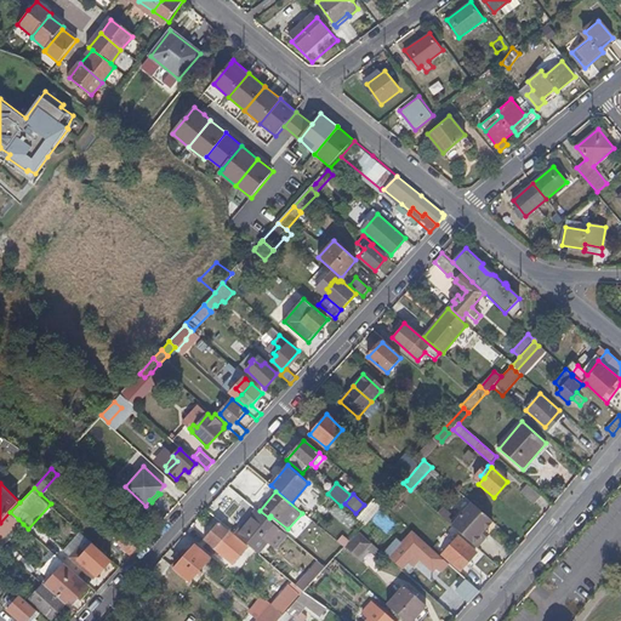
[(364,527),(383,506),(375,497),(355,519),(364,527)]
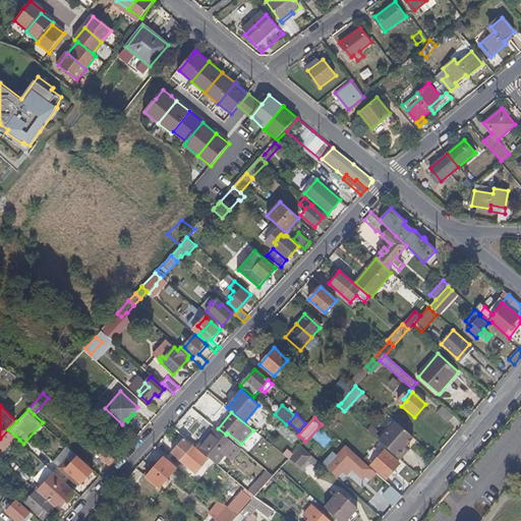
[(386,448),(400,431),(387,419),(383,425),(385,428),(379,437),(381,439),(379,441),(386,448)]
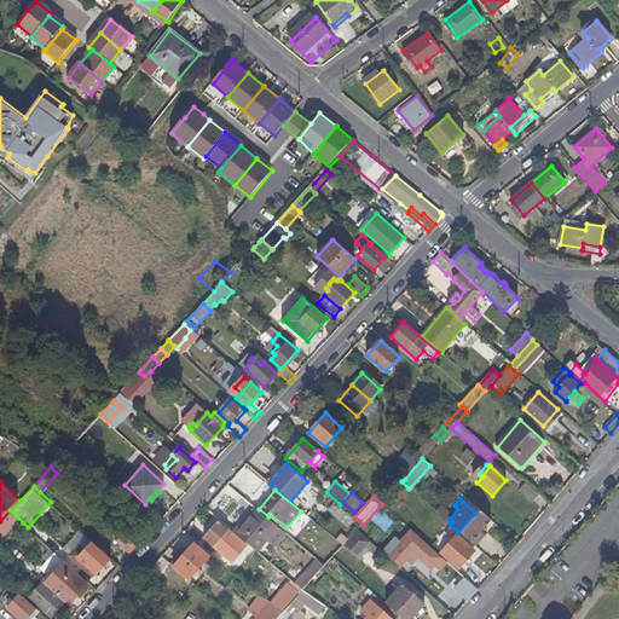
[(270,541),(279,528),(255,508),(235,532),(259,553),(270,541)]
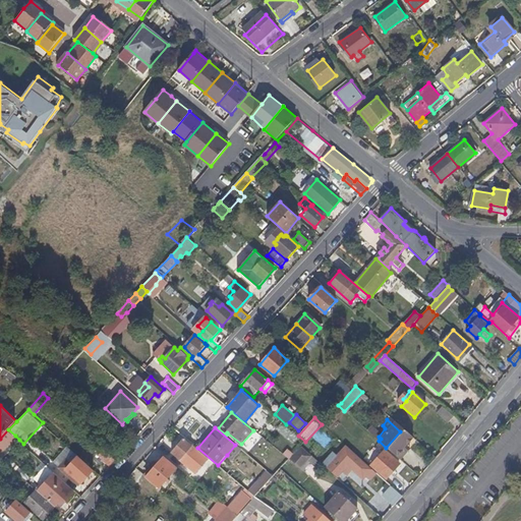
[(0,452),(15,436),(8,429),(0,439),(0,452)]
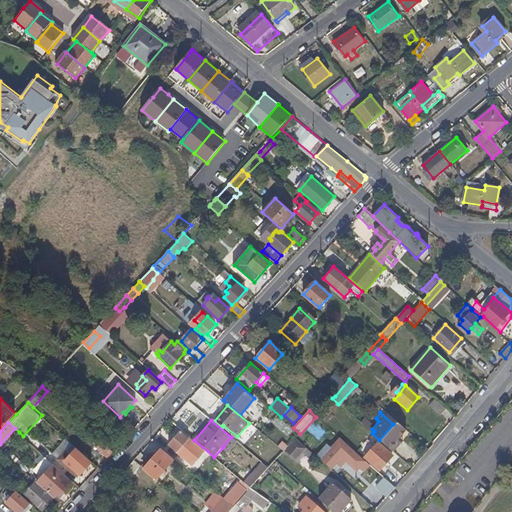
[(0,447),(3,450),(19,432),(15,428),(0,444),(0,447)]
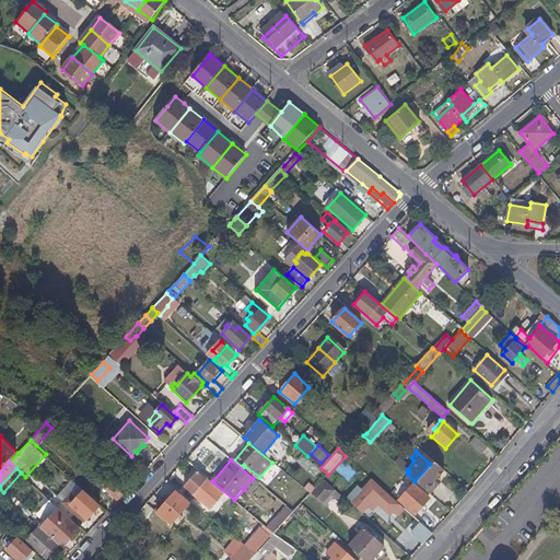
[(201,501),(214,487),(197,471),(185,487),(201,501)]
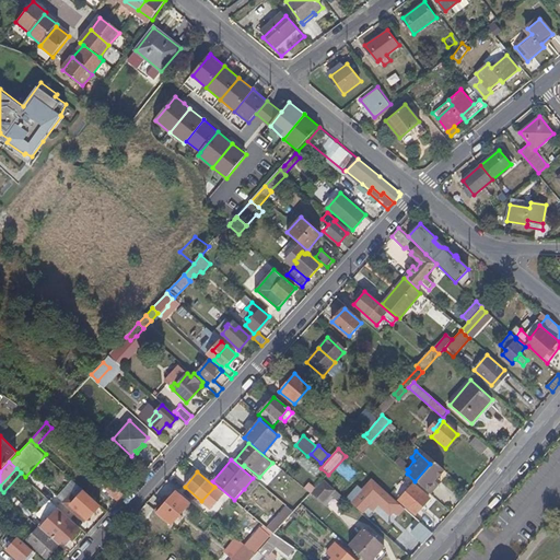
[(249,493),(258,482),(253,478),(244,489),(249,493)]
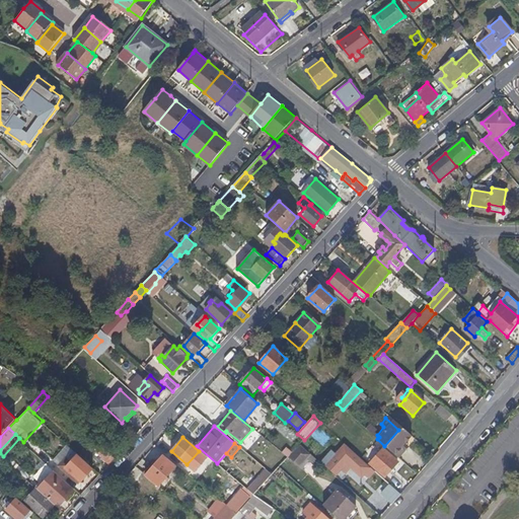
[(306,458),(310,453),(301,445),(290,457),(299,465),(306,458)]
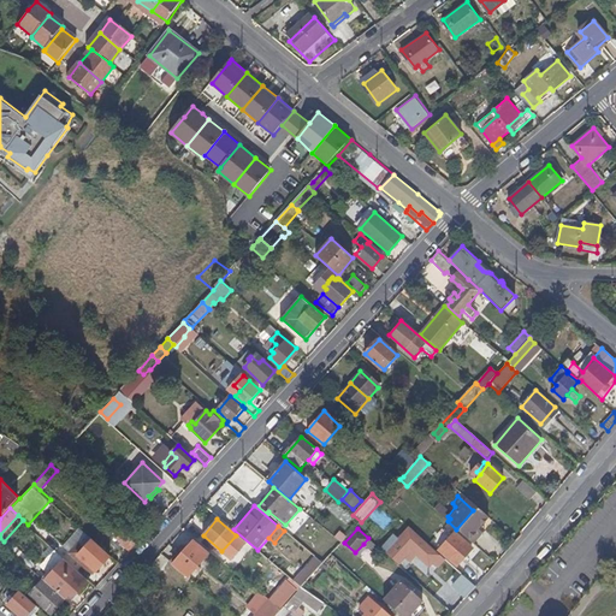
[(136,544),(122,529),(116,538),(130,551),(136,544)]
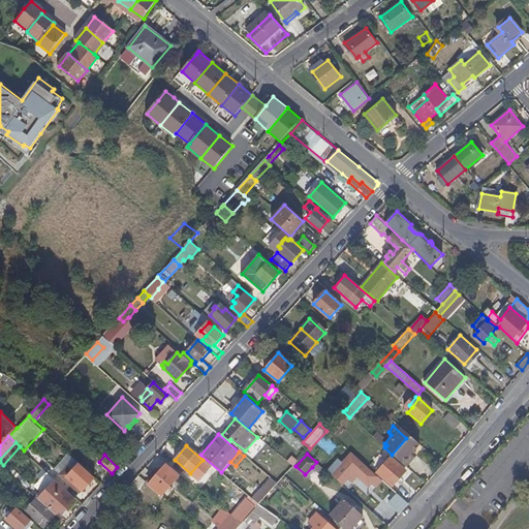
[(343,485),(361,464),(352,457),(345,466),(338,460),(329,472),(343,485)]
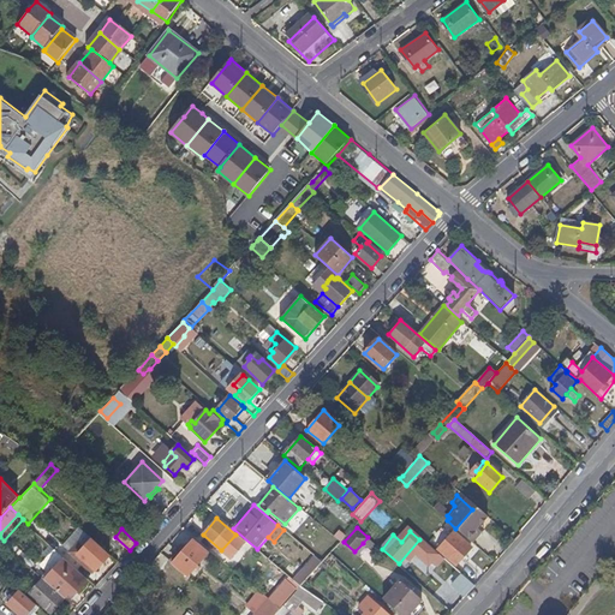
[(471,548),(453,532),(437,550),(455,565),(471,548)]
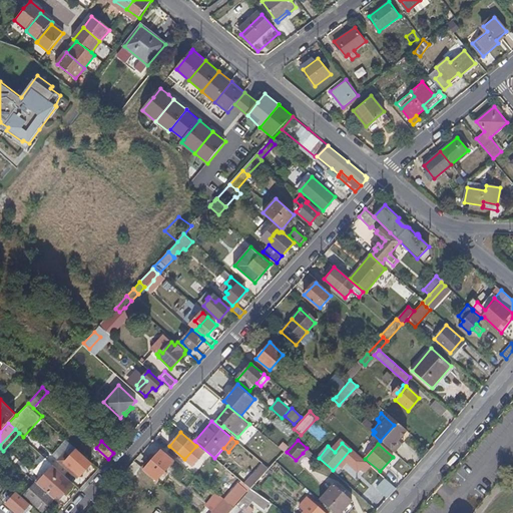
[(319,459),(307,448),(303,453),(306,455),(315,464),(319,459)]
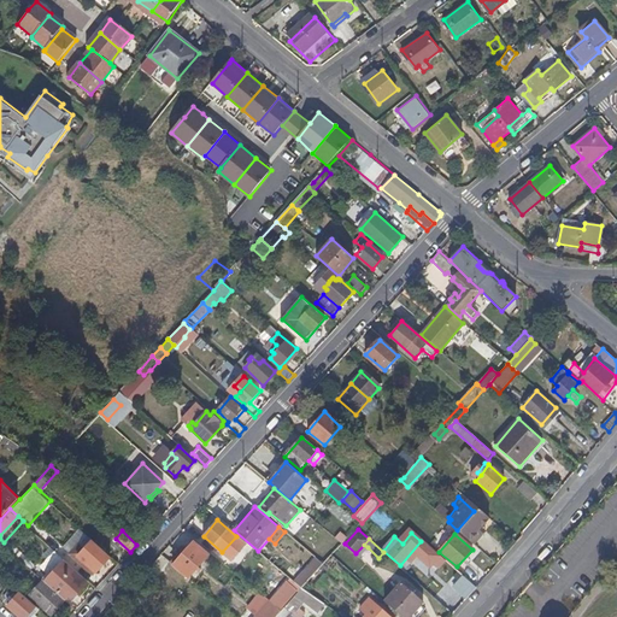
[(97,571),(111,557),(93,540),(78,554),(82,559),(81,562),(86,565),(87,563),(97,571)]
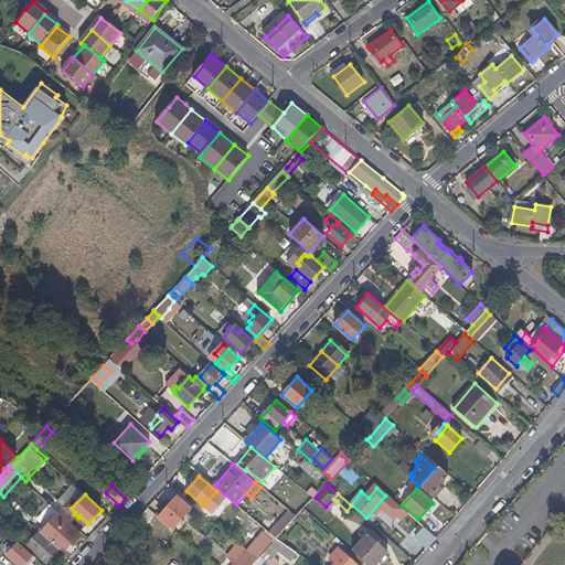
[(173,529),(192,508),(179,497),(160,518),(173,529)]
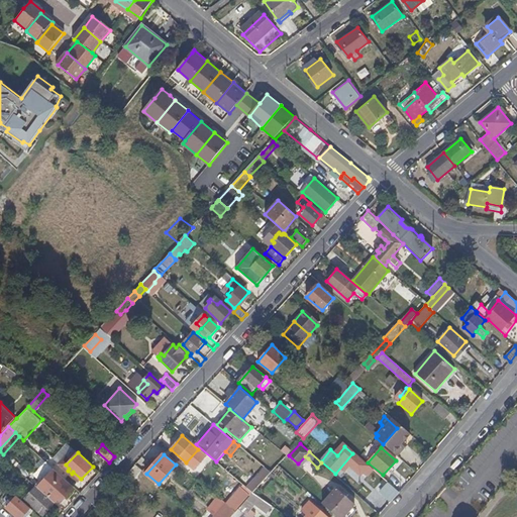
[(301,467),(308,458),(305,456),(298,463),(301,467)]
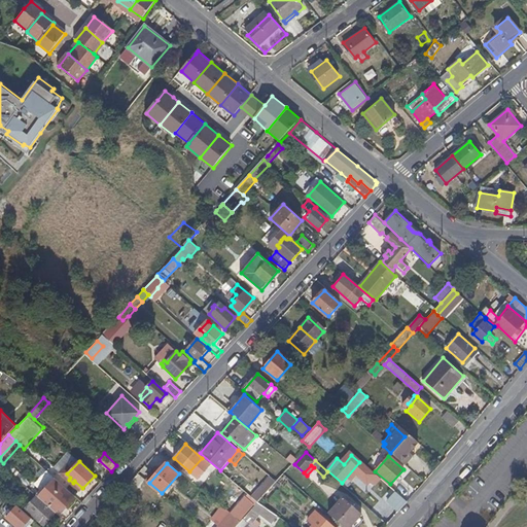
[(48,484),(55,477),(47,469),(41,478),(48,484)]
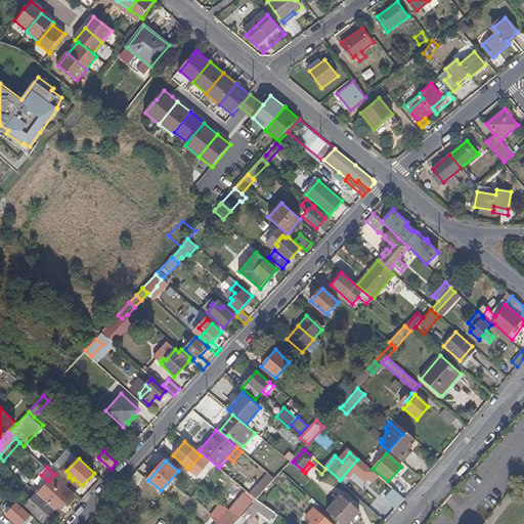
[(264,472),(250,494),(258,499),(272,477),(264,472)]
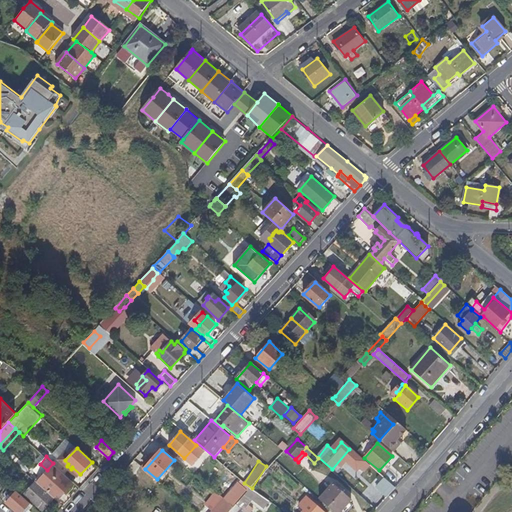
[(62,495),(73,483),(53,465),(38,482),(47,490),(55,497),(58,493),(62,495)]
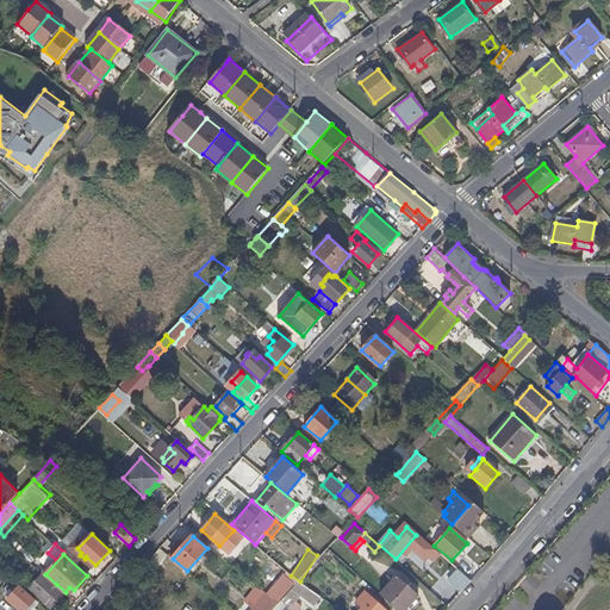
[(312,576),(325,560),(321,556),(319,558),(307,571),(312,576)]
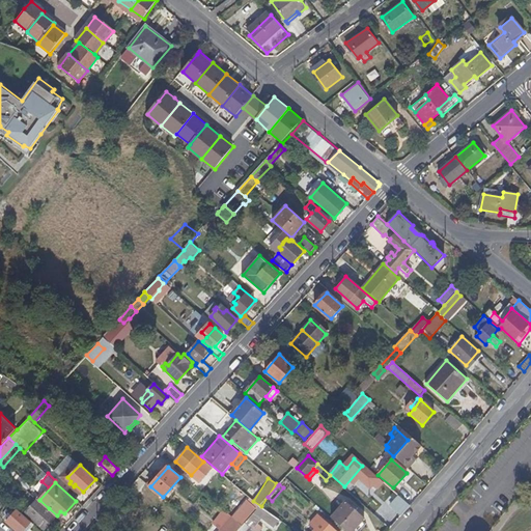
[(401,516),(411,506),(400,497),(392,508),(401,516)]
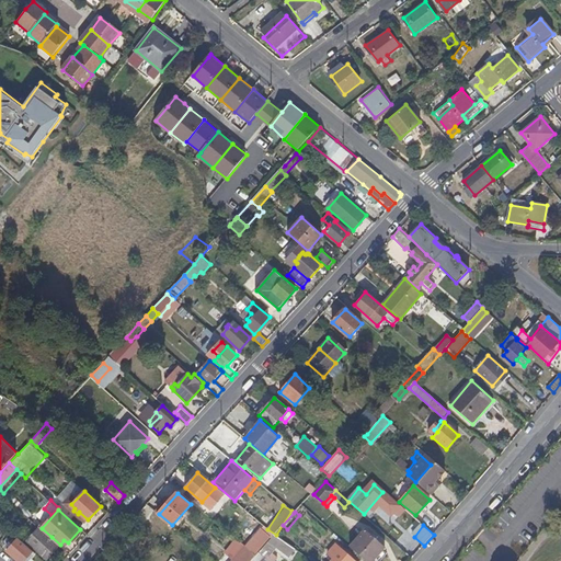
[(58,550),(56,549),(58,546),(50,538),(52,537),(42,528),(39,526),(27,540),(47,558),(52,554),(54,557),(58,550)]
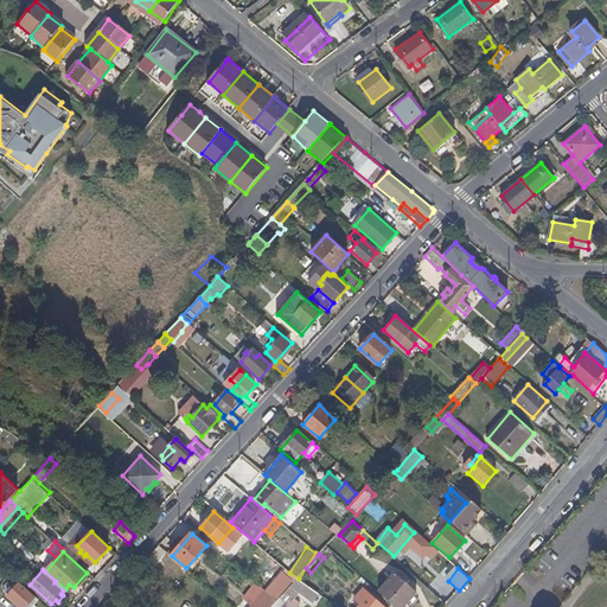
[(403,606),(417,592),(395,573),(378,592),(396,606),(403,606)]
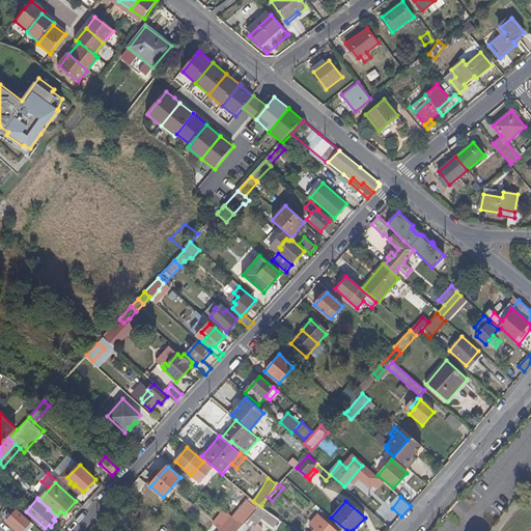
[(254,523),(264,510),(258,507),(249,518),(254,523)]
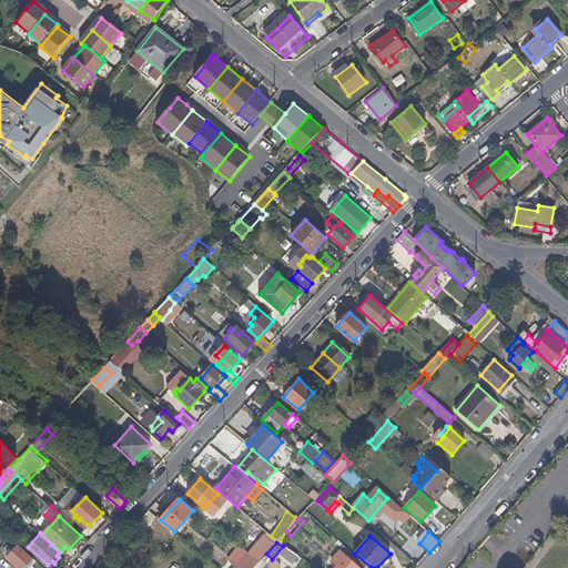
[(22,567),(32,557),(18,545),(16,548),(12,546),(9,549),(12,551),(8,557),(20,567),(22,567)]
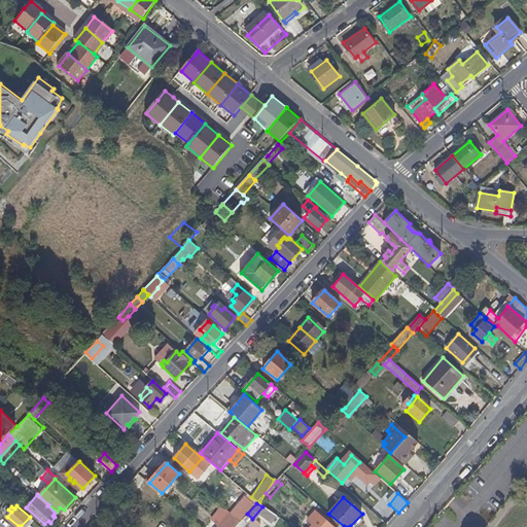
[(325,526),(330,522),(316,510),(307,520),(313,524),(316,526),(325,526)]
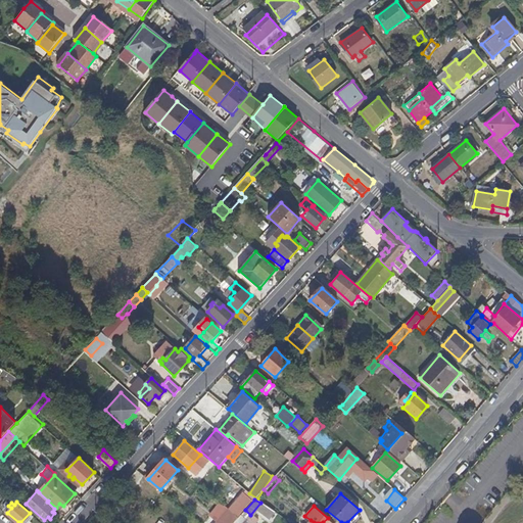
[(27,522),(33,517),(30,513),(20,522),(27,522)]
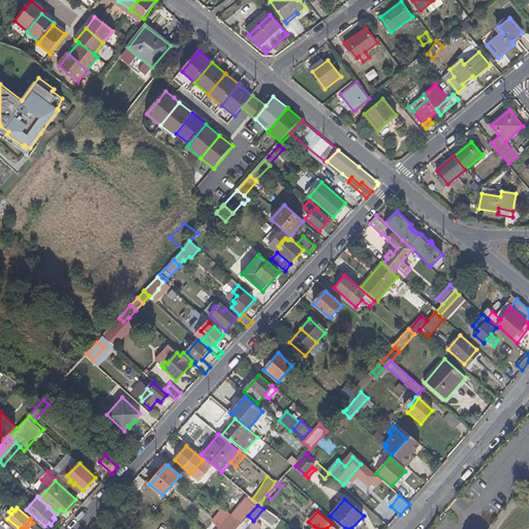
[(9,528),(0,520),(0,528),(9,528)]
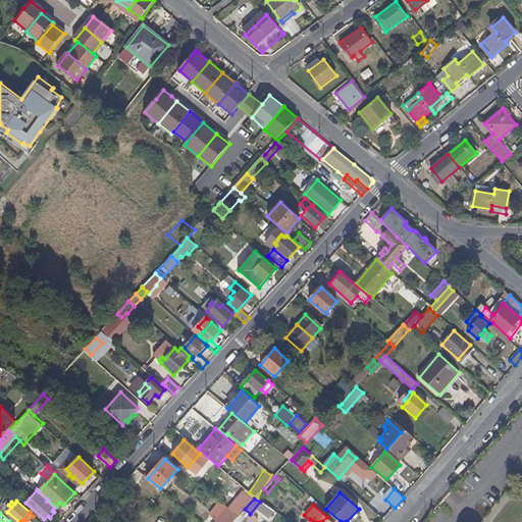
[(243,521),(244,521),(247,518),(241,513),(238,516),(235,519),(231,521),(243,521)]
